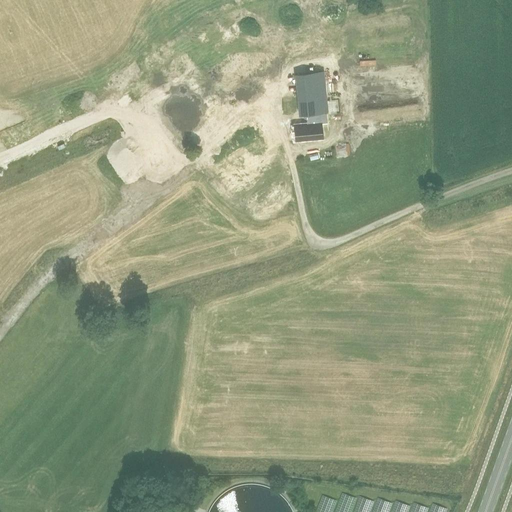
[(303,114),(306,113),(306,123),(293,124),(295,140),(322,138),(320,123),(326,123),(326,112),(327,112),(323,71),(299,73),(303,114)]
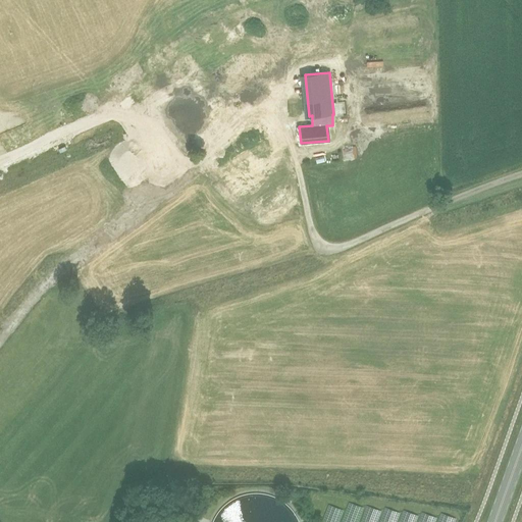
[(415,91),(416,80),(406,79),(405,90),(415,91)]
